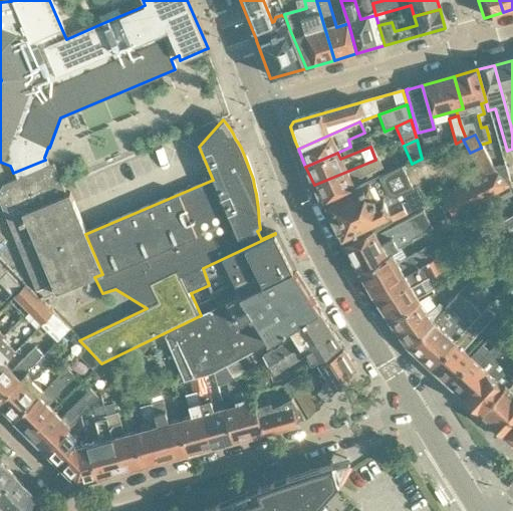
[(0,187),(0,209),(35,292),(42,299),(54,294),(94,277),(102,274),(85,234),(69,194),(66,196),(62,188),(53,166),(49,167),(45,160),(13,173),(16,181),(0,187)]
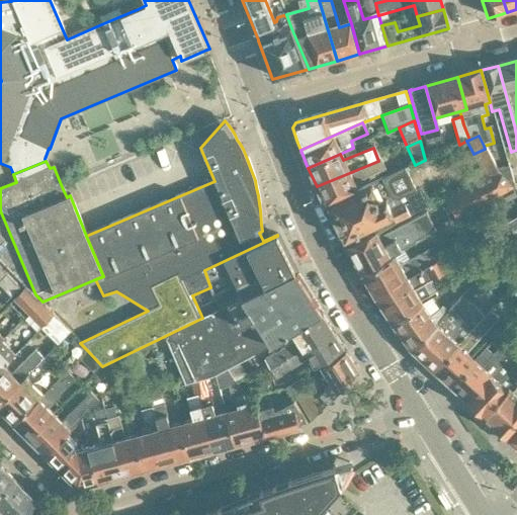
[(327,206),(350,195),(356,192),(353,184),(383,172),(378,161),(317,186),(327,206)]
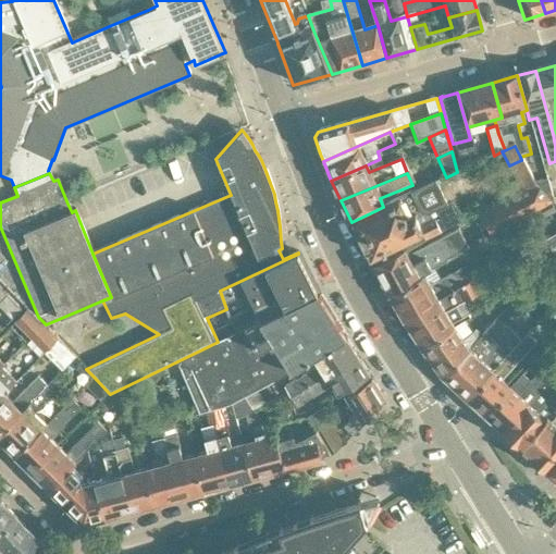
[(533,182),(536,188),(551,205),(553,205),(545,179),(533,182)]
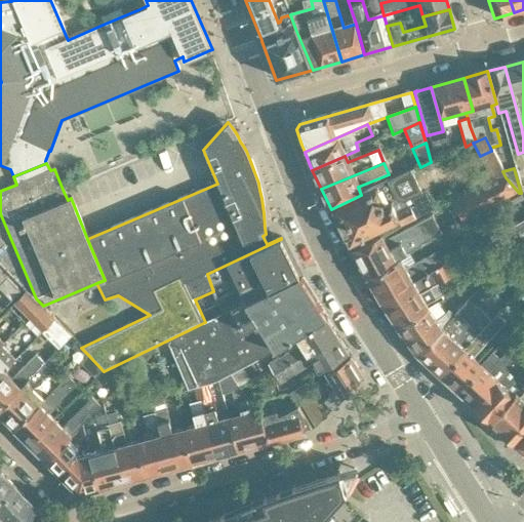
[(355,198),(331,209),(348,244),(349,244),(397,221),(400,227),(436,210),(430,198),(427,192),(422,183),(419,184),(413,170),(361,195),(355,198)]
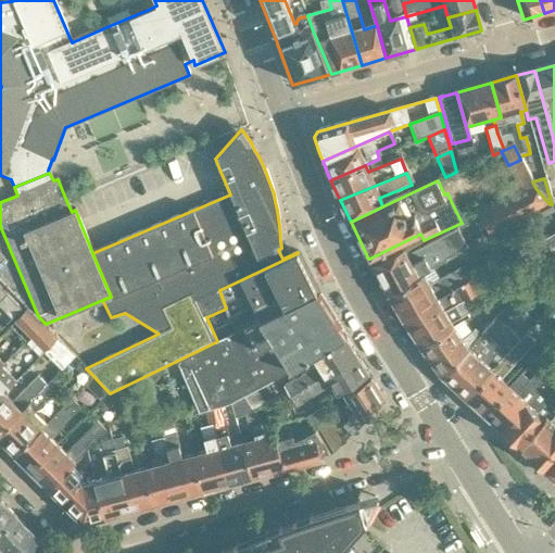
[(539,211),(550,204),(535,188),(524,195),(480,214),(491,238),(539,211)]
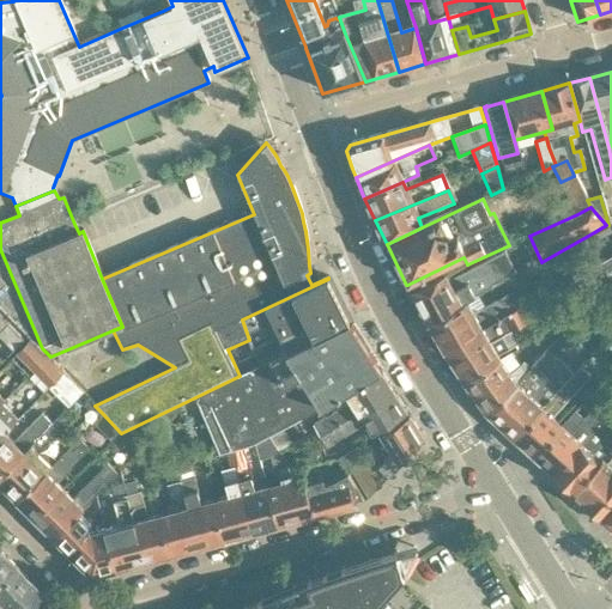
[(606,225),(594,232),(599,239),(611,233),(606,225)]
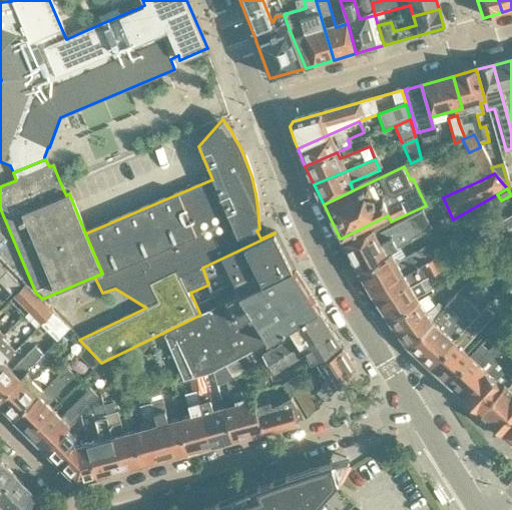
[(372,230),(343,244),(358,273),(390,255),(432,231),(422,212),(375,235),(372,230)]
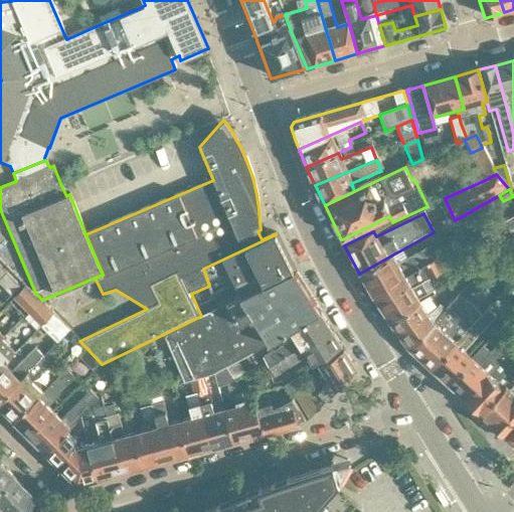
[(513,240),(513,216),(492,229),(496,236),(492,238),(501,254),(509,246),(513,240)]
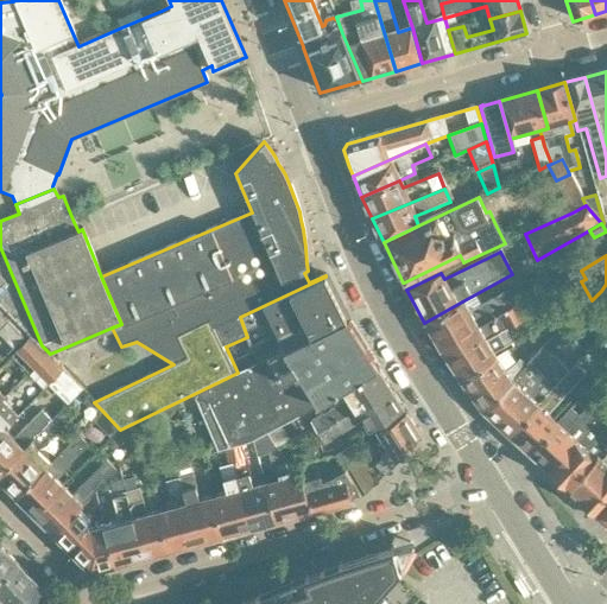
[(326,277),(240,317),(246,334),(261,326),(269,339),(252,348),(259,362),(347,320),(346,319),(326,277)]
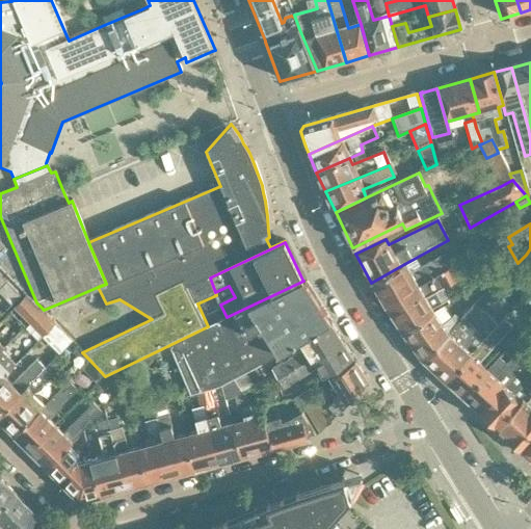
[(371,283),(385,305),(451,268),(444,256),(410,274),(404,264),(371,283)]
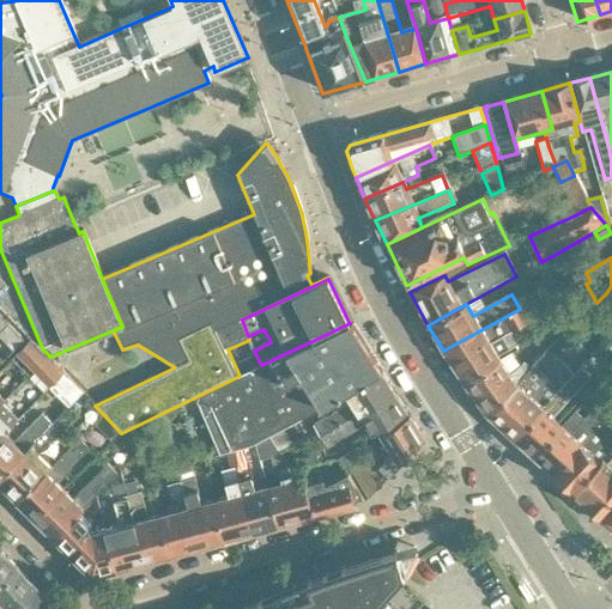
[(460,377),(462,381),(498,360),(497,358),(508,352),(501,340),(528,324),(520,309),(443,351),(460,377)]
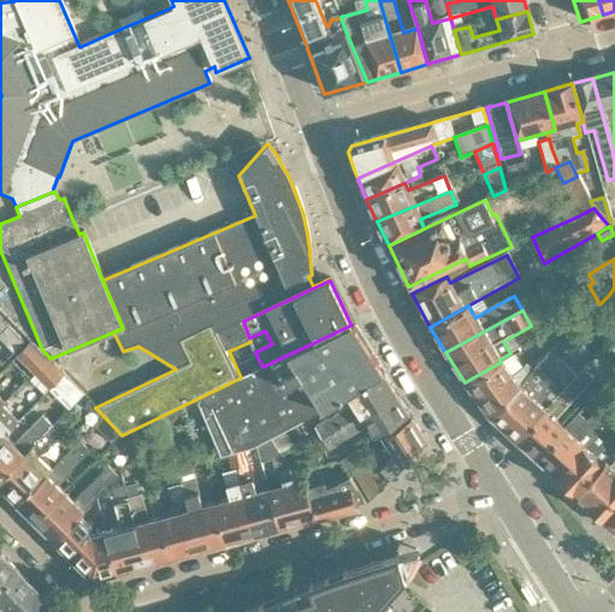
[(24,343),(6,325),(0,331),(0,340),(12,354),(24,343)]
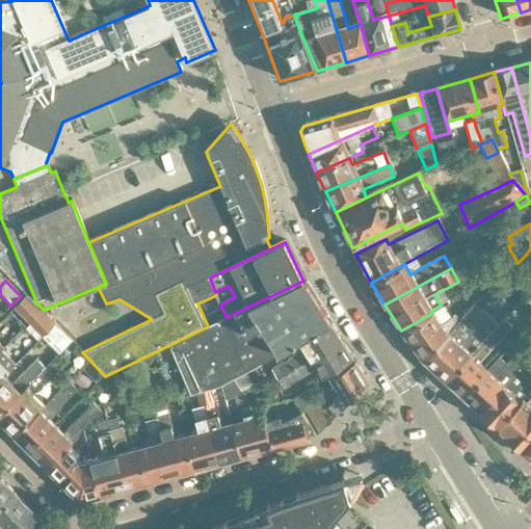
[(303,281),(227,317),(220,320),(211,324),(208,326),(169,345),(173,351),(182,375),(190,396),(198,393),(210,391),(221,388),(233,381),(282,354),(299,343),(330,323),(303,281)]
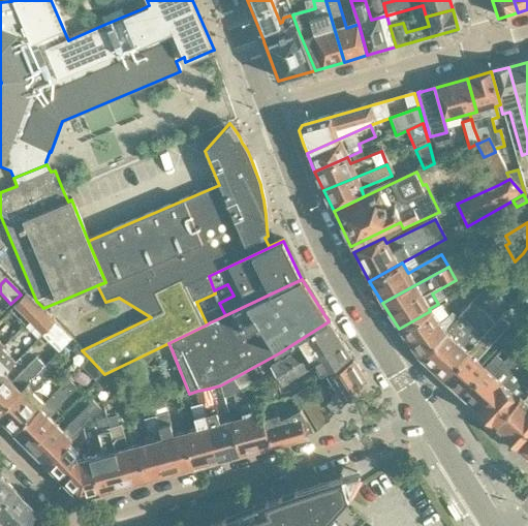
[(13,306),(28,321),(40,309),(25,295),(13,306)]
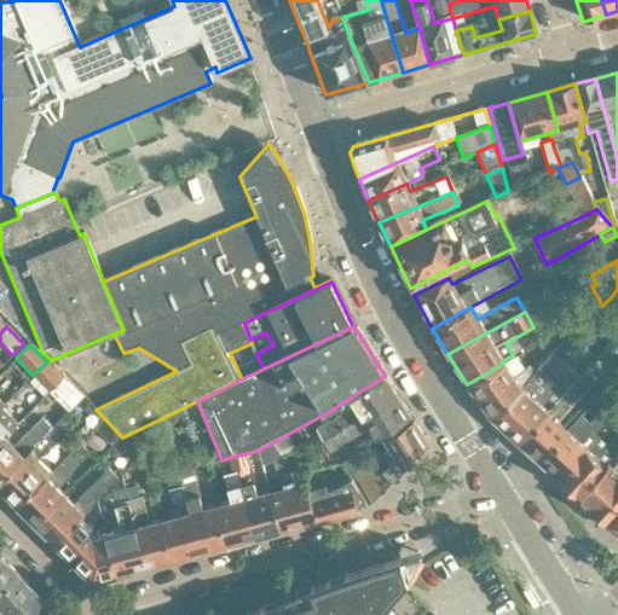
[(531,377),(492,419),(519,444),(547,413),(577,381),(560,365),(550,355),(531,377)]
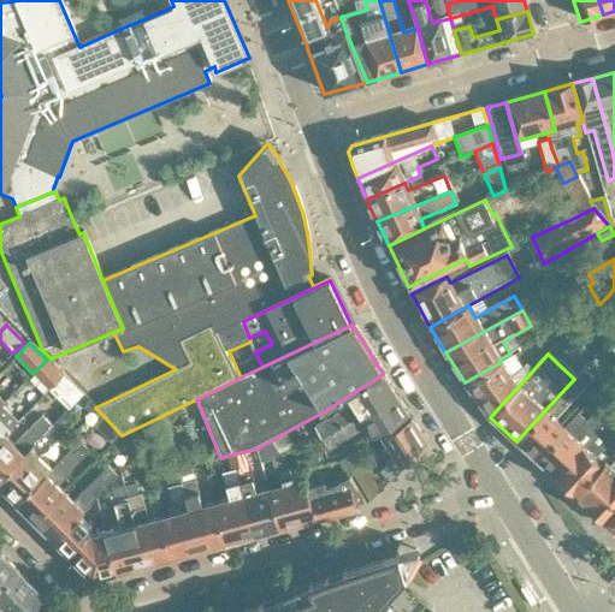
[(501,362),(465,382),(466,384),(475,398),(490,417),(528,375),(524,368),(520,366),(513,355),(501,362)]
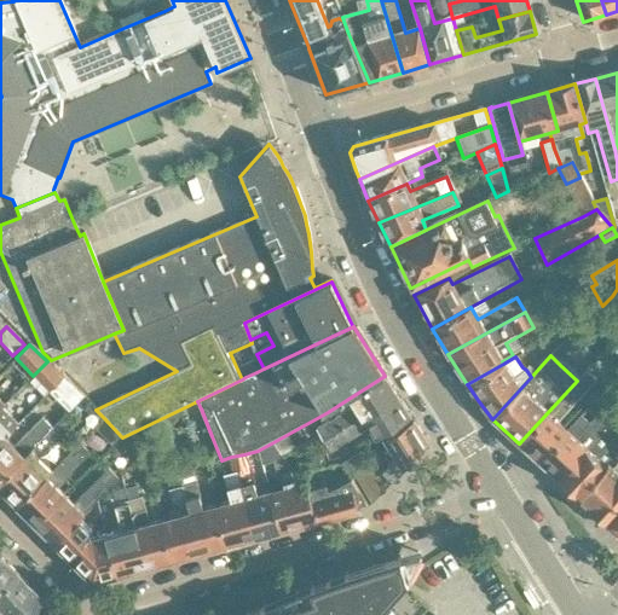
[(63,377),(47,361),(33,376),(48,392),(63,377)]
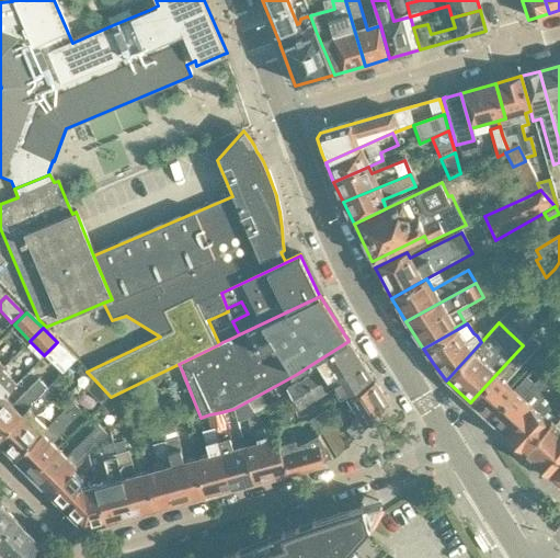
[(228,328),(218,333),(223,342),(232,338),(228,328)]
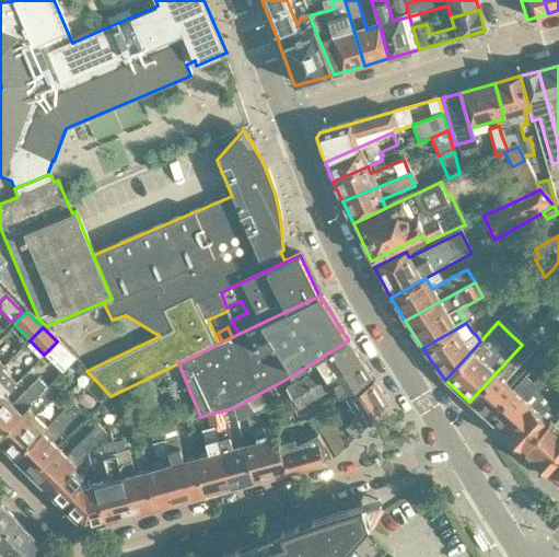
[(530,337),(522,345),(495,374),(469,402),(487,417),(512,391),(503,383),(538,345),(530,337)]
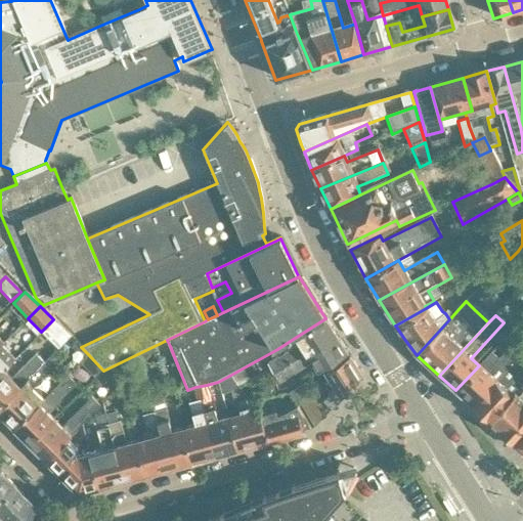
[(336,336),(325,318),(295,338),(300,346),(268,366),(273,375),(336,336)]
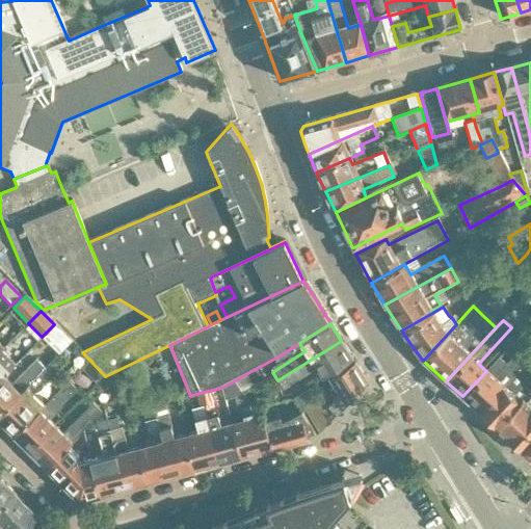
[(41,338),(58,355),(72,342),(54,324),(42,337),(41,338)]
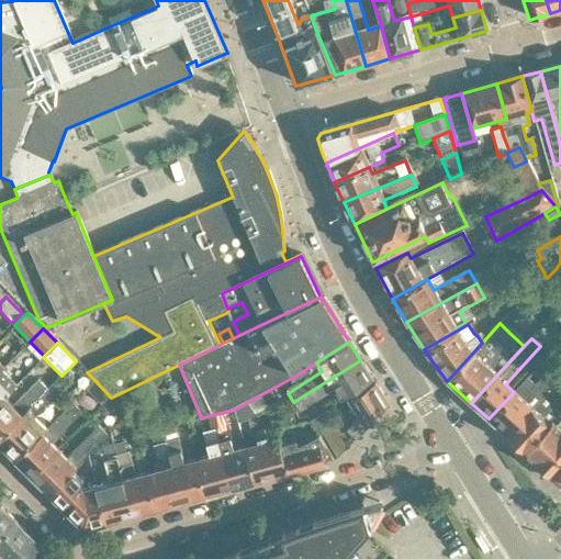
[(340,399),(372,379),(360,360),(293,402),(301,413),(335,391),(340,399)]
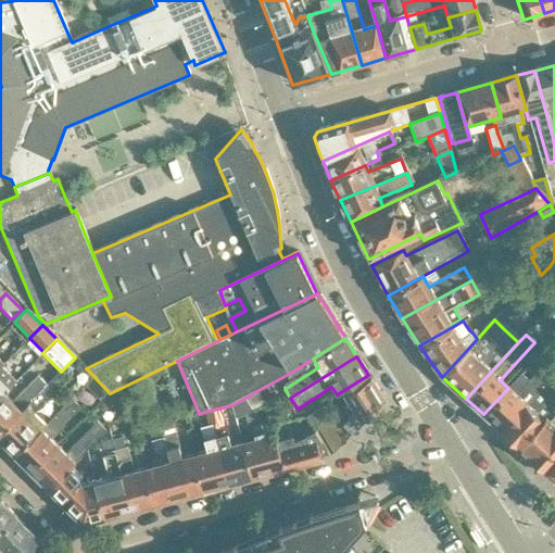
[(508,388),(483,414),(518,447),(543,419),(554,406),(554,404),(547,398),(554,389),(554,385),(540,371),(530,381),(520,374),(508,388)]
